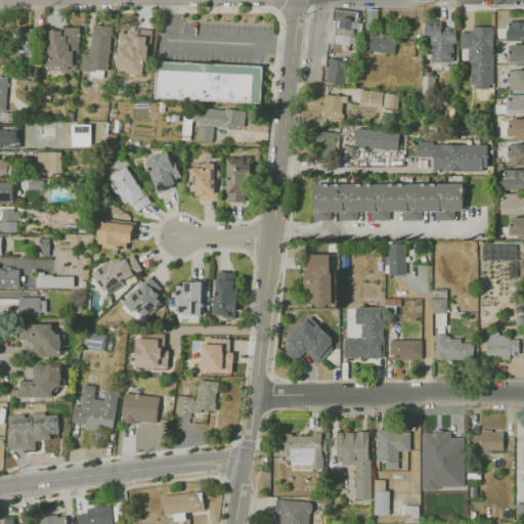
[(334,8),(331,41),(362,44),(365,9),(334,8)]
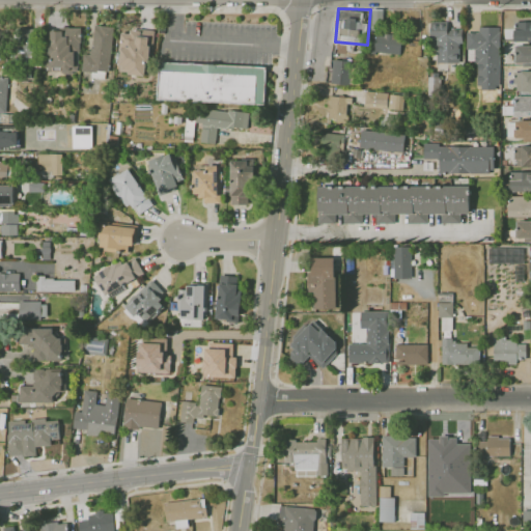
[(432,63),(460,62),(459,28),(447,29),(447,22),(432,22),(432,63)]
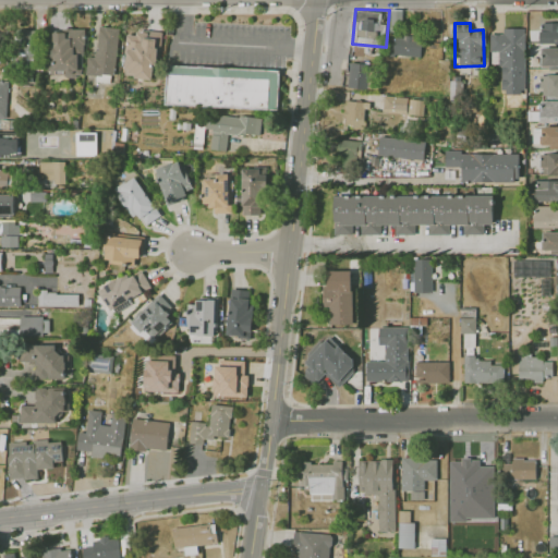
[(557,24),(541,24),(541,44),(557,43),(557,24)]
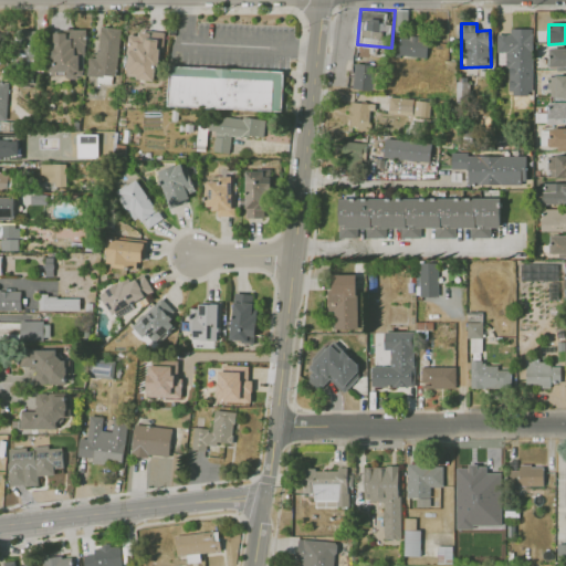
[(119,28),(100,27),(97,58),(88,56),(86,76),(100,77),(100,82),(115,84),(119,28)]
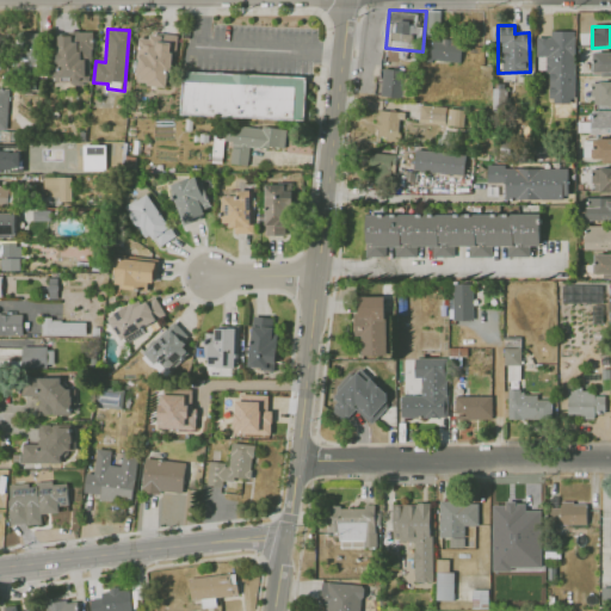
[(93,34),(54,32),(53,82),(88,84),(88,57),(93,57),(93,34)]
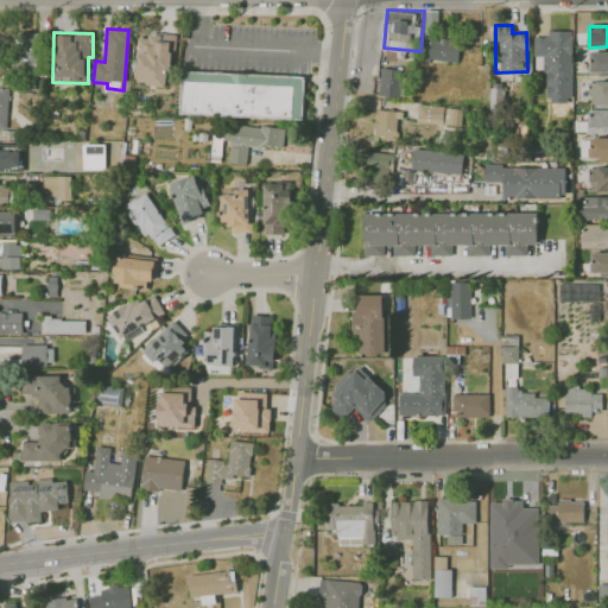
[(16,61),(38,62),(39,33),(17,33),(16,61)]
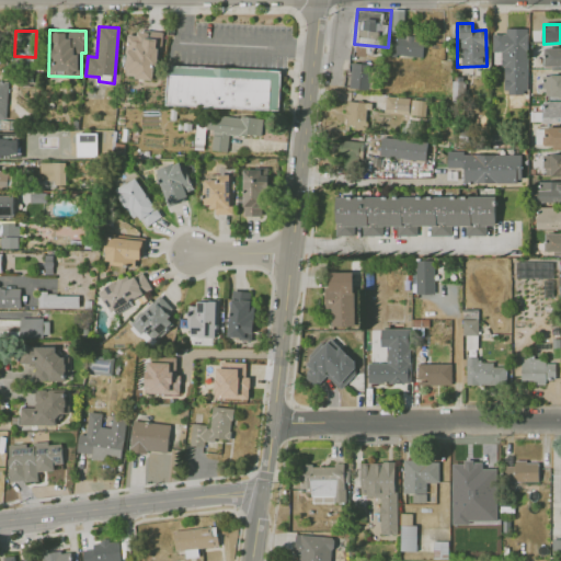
[(126,77),(157,79),(159,33),(128,32),(126,77)]
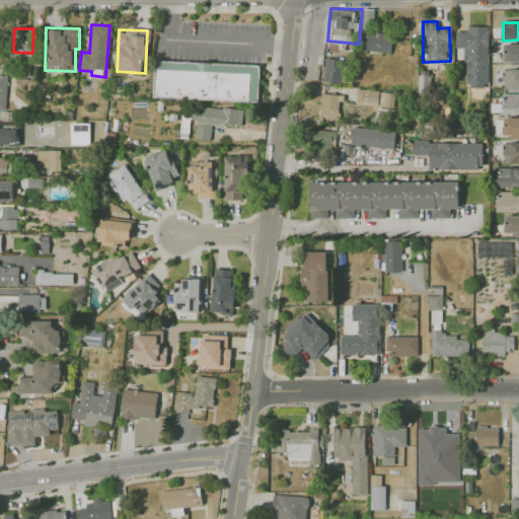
[(391,52),(392,34),(364,33),(363,52),(391,52)]
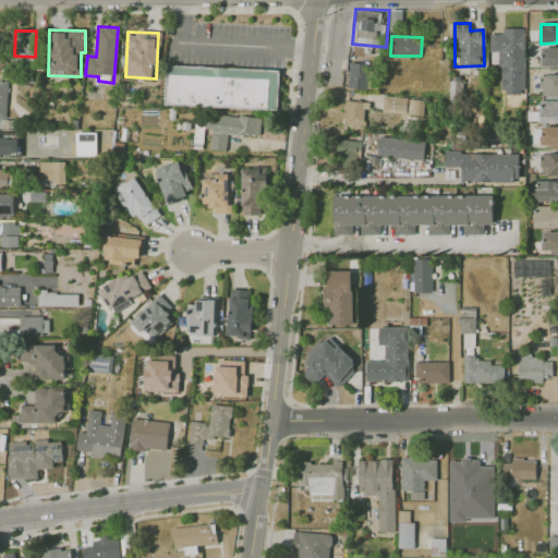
[(557,47),(541,48),(542,65),(557,65),(557,47)]
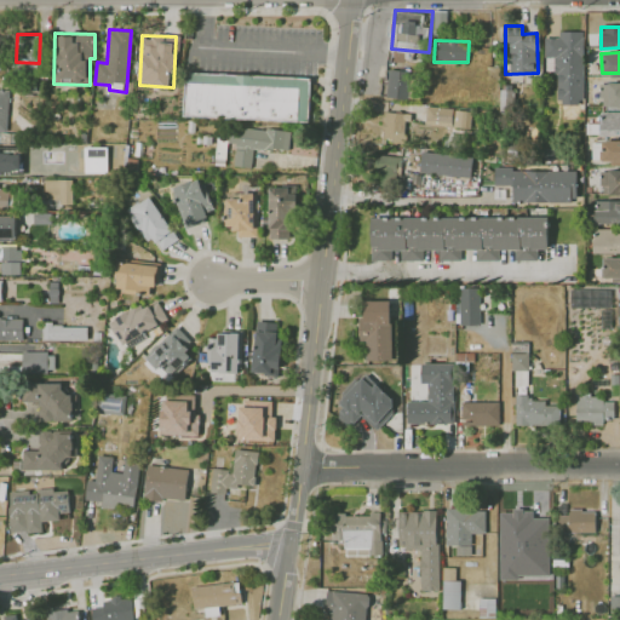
[(411,70),(388,69),(386,98),(409,99),(411,70)]
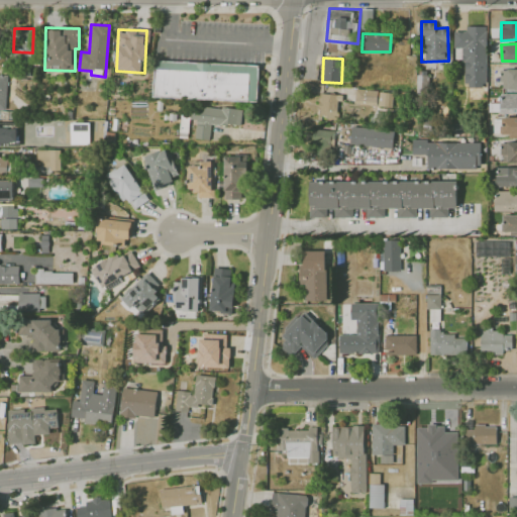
[(156,60),(152,94),(259,99),(260,65),(156,60)]
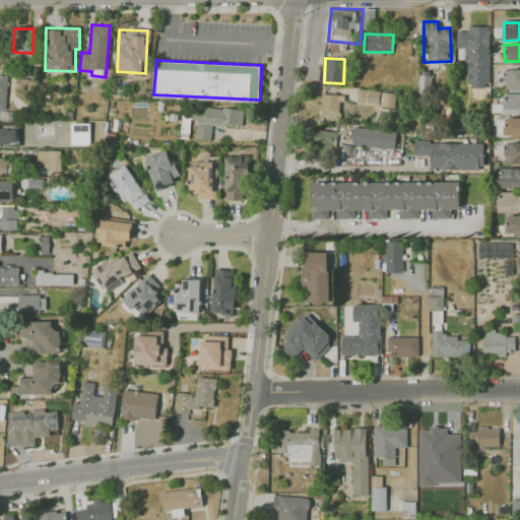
[(519,69),(504,70),(504,89),(519,88),(519,69)]
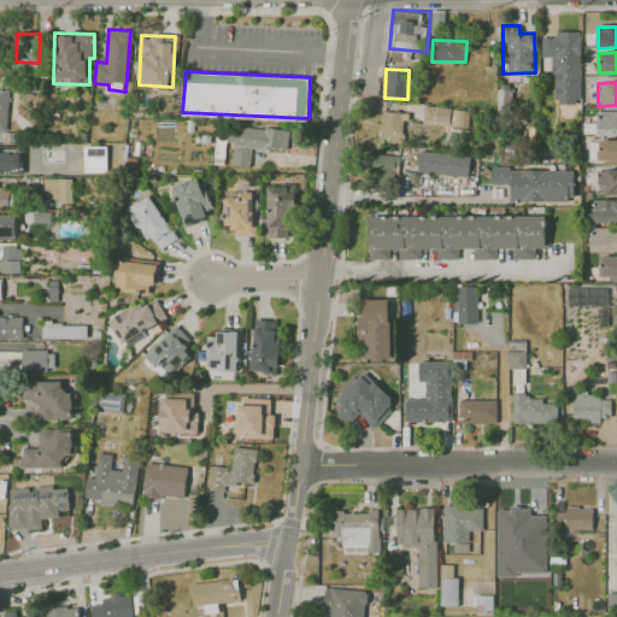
[(466,127),(468,109),(424,107),(423,124),(466,127)]
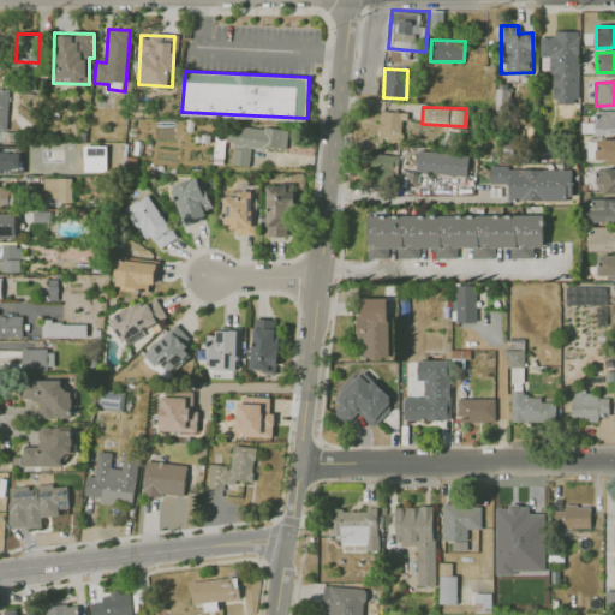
[(404,112),(381,111),(380,139),(402,141),(404,112)]
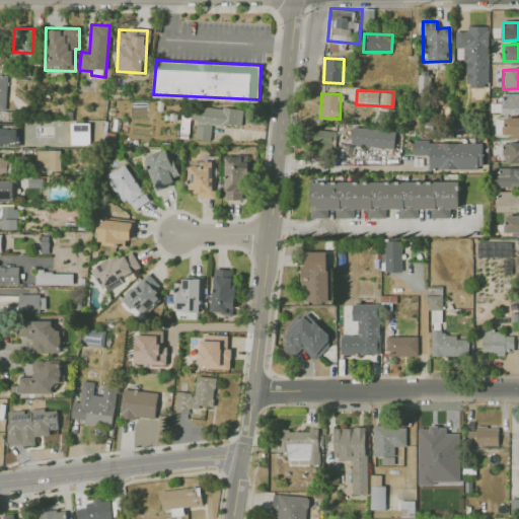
[(196,139),(211,140),(212,124),(242,127),(243,110),(193,105),(192,118),(198,119),(196,139)]
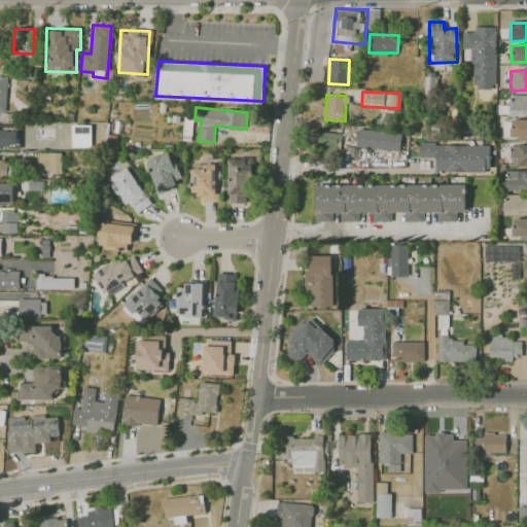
[(526,139),(526,118),(511,120),(511,140),(526,139)]
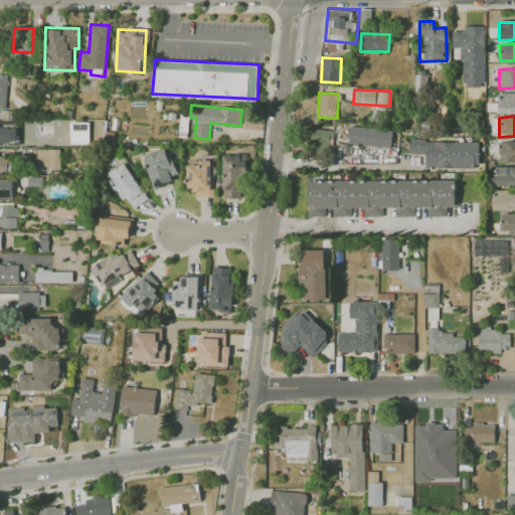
[(349,143),(390,148),(393,131),(351,126),(349,143)]
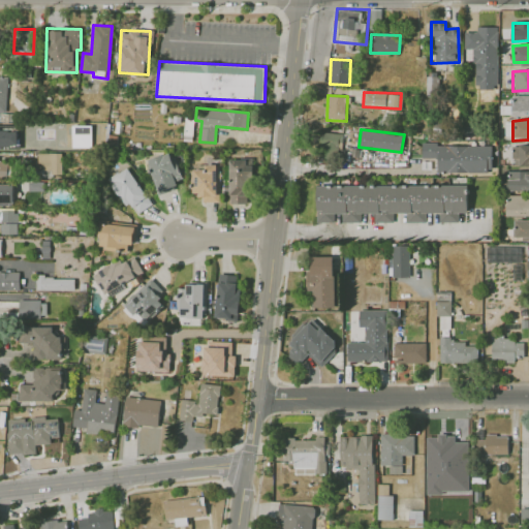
[(340,160),(341,133),(319,132),(318,159),(340,160)]
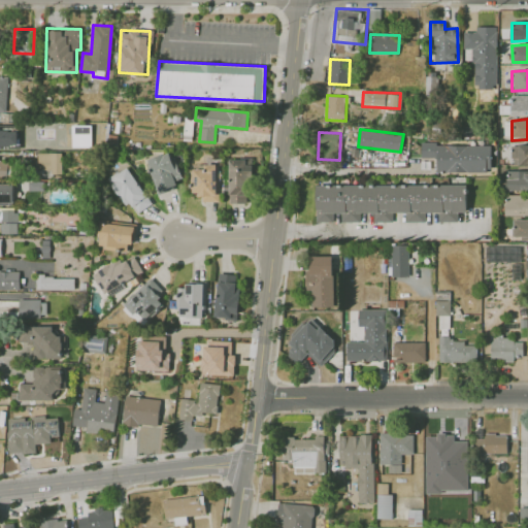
[(32,135),(33,149),(46,149),(45,134),(32,135)]
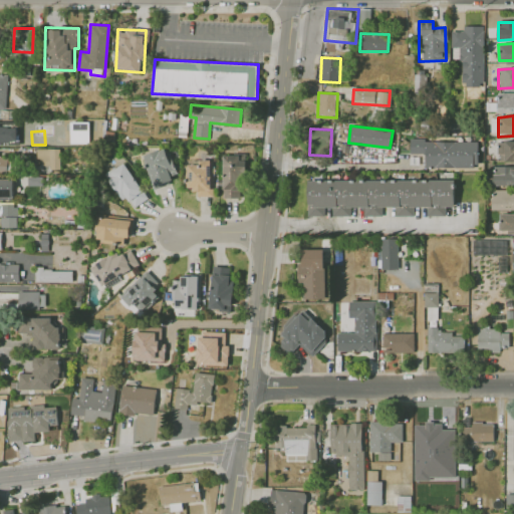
[(425,167),(478,168),(478,142),(411,140),(410,154),(426,154),(425,167)]
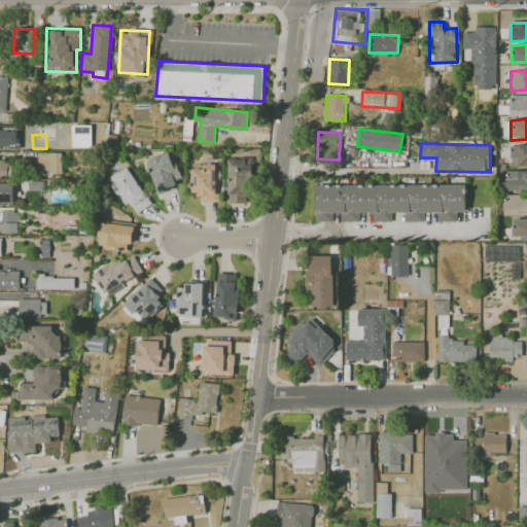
[(526,145),(511,146),(512,166),(526,165),(526,145)]
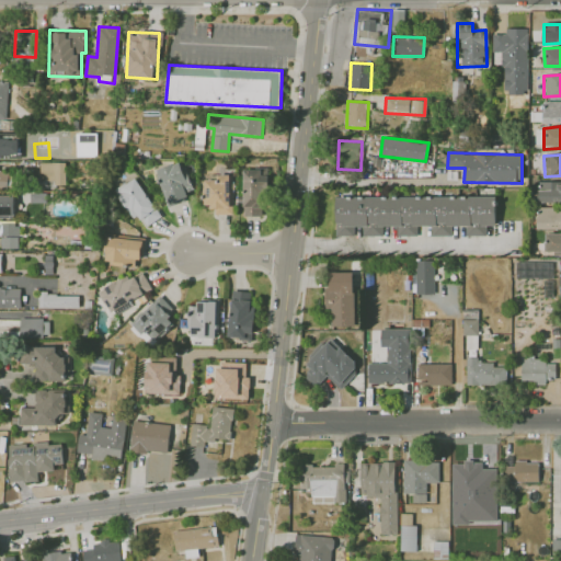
[(194,194),(183,161),(156,170),(165,203),(194,194)]
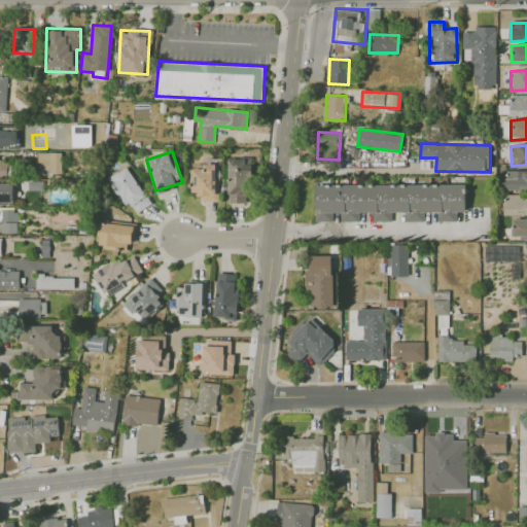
[(61,152),(37,152),(37,175),(62,174),(61,152)]
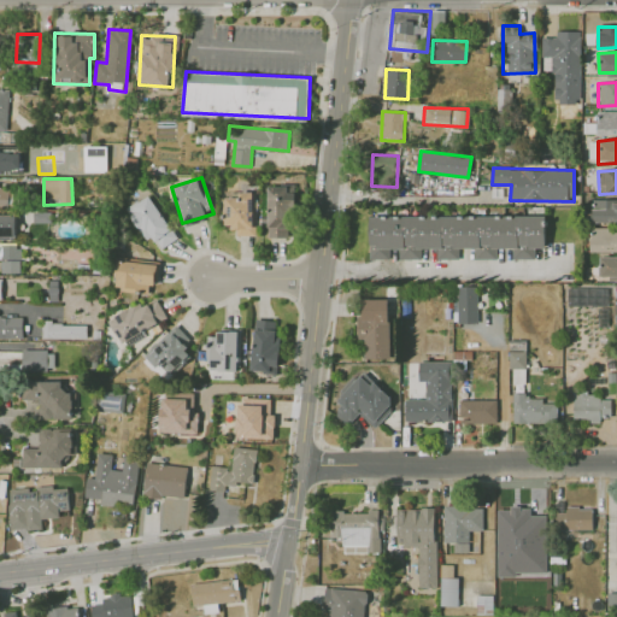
[(269,238),(293,238),(293,193),(287,193),(287,186),(268,186),(269,238)]
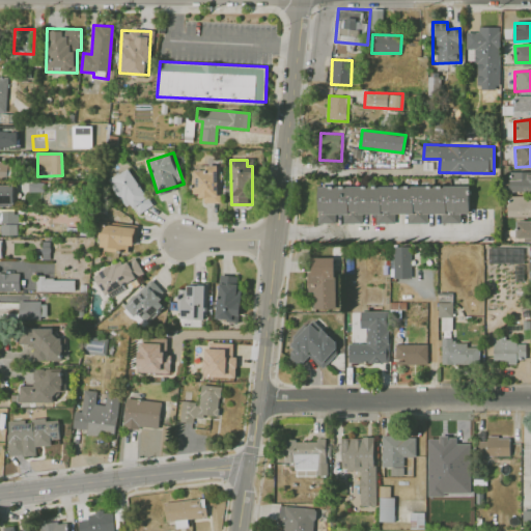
[(8,162),(0,162),(0,177),(7,177),(8,162)]
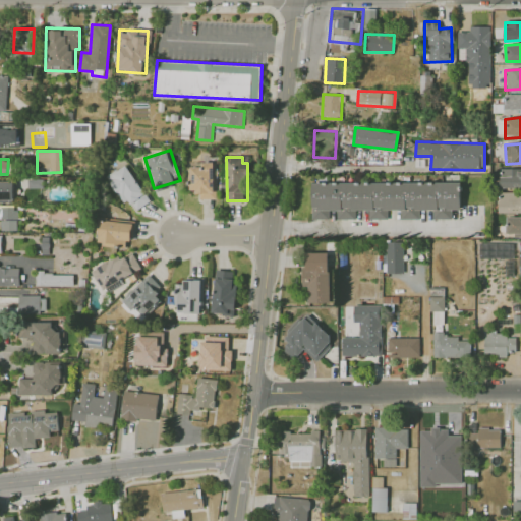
[(215,199),(216,162),(201,162),(201,167),(188,166),(188,189),(198,189),(197,198),(215,199)]
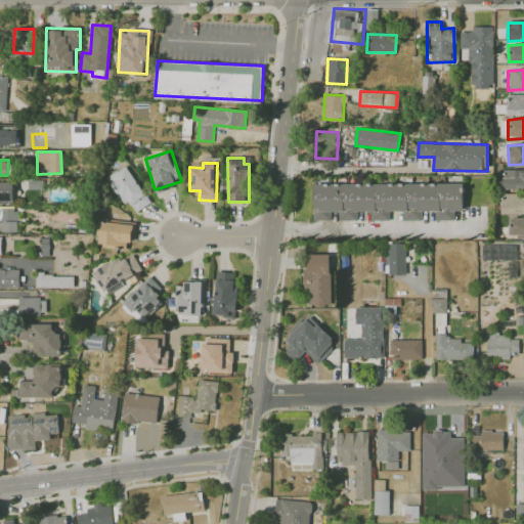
[(136,211),(149,204),(129,166),(108,177),(124,206),(131,202),(136,211)]
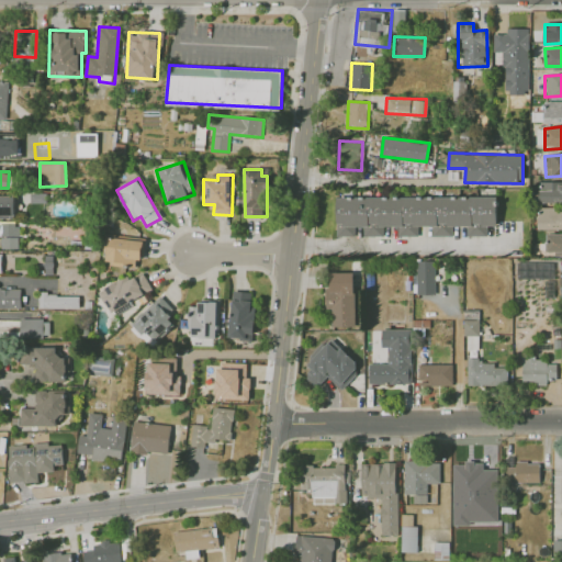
[(561,202),(561,182),(536,183),(537,203),(561,202)]
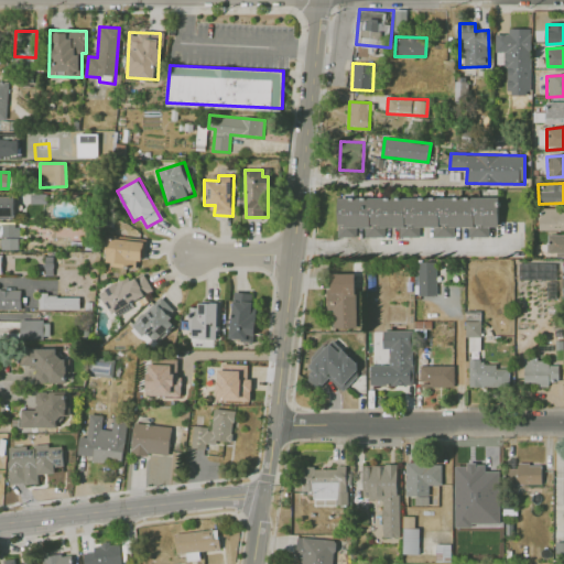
[(14,195),(0,195),(0,218),(14,219),(14,195)]
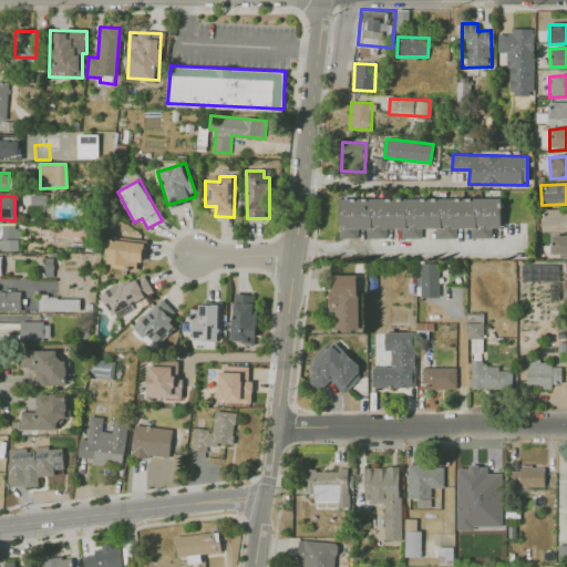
[(501,197),(339,199),(339,238),(359,238),(359,229),(366,229),(366,238),(388,238),(388,228),(401,228),(401,238),(422,238),(422,228),(436,228),(436,238),(457,238),(457,228),(471,228),(471,238),(492,238),(492,228),(502,228),(501,197)]
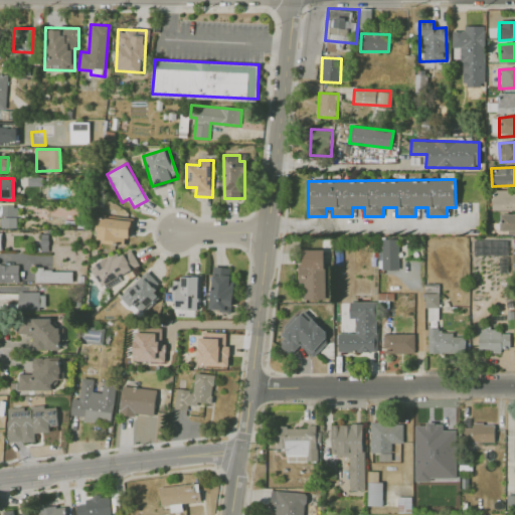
[(514,209),(514,191),(494,191),(493,209),(514,209)]
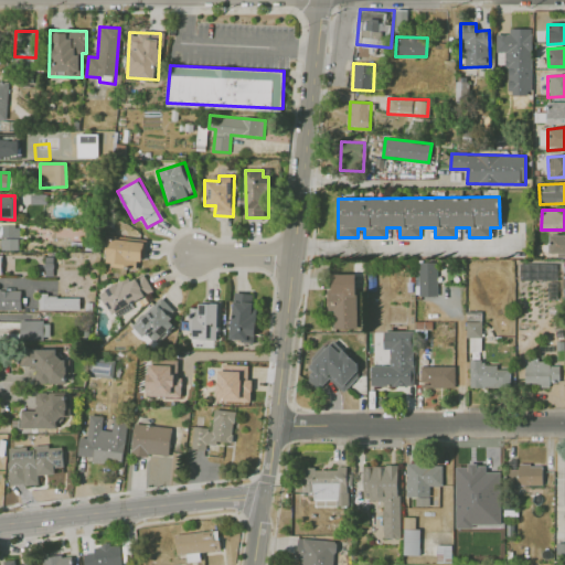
[(19,249),(19,225),(0,224),(0,236),(1,237),(0,249),(19,249)]
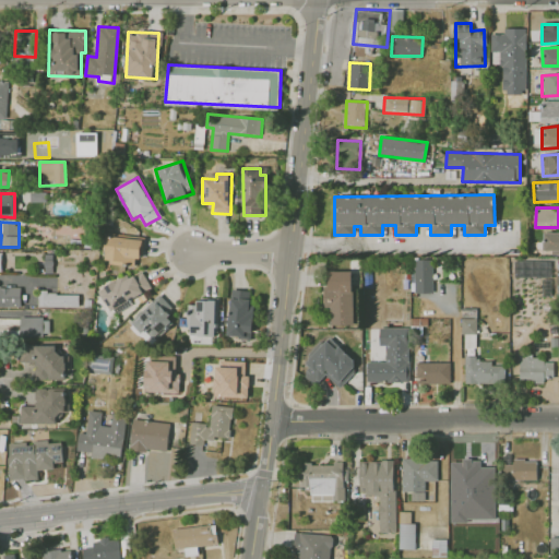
[(558,252),(558,232),(543,233),(543,252),(558,252)]
